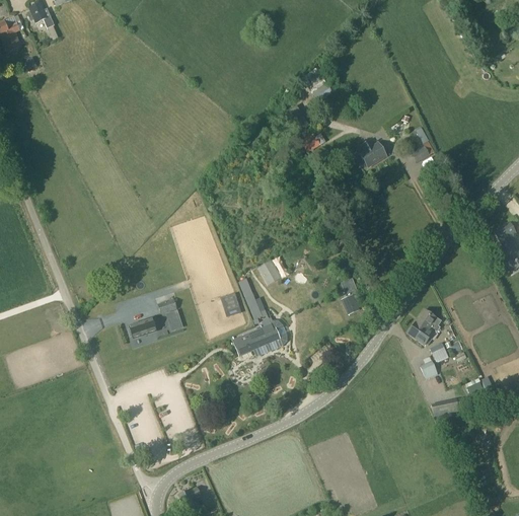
[(45,0),(49,8),(67,0),(45,0)]
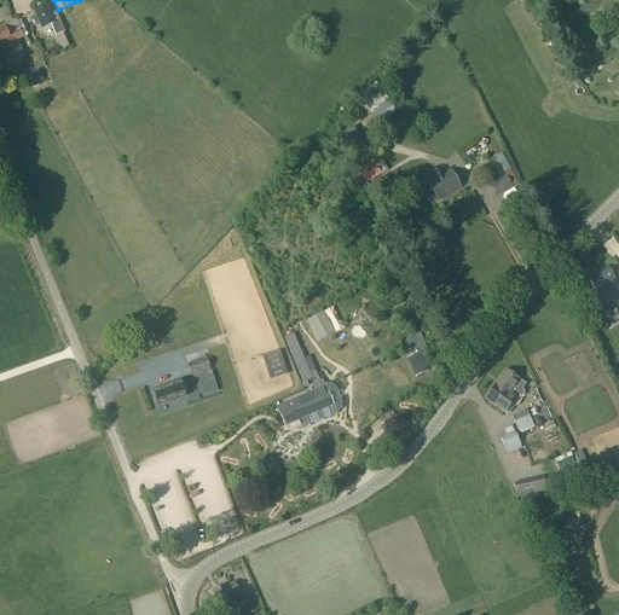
[(48,3),(34,9),(42,25),(56,19),(48,3)]
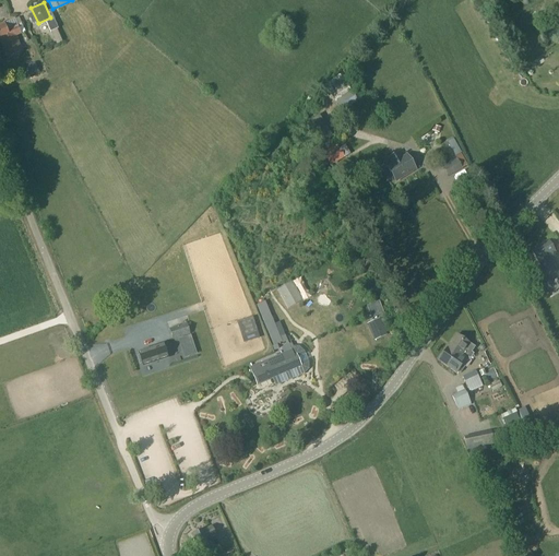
[(503,26),(512,22),(507,11),(498,16),(503,26)]
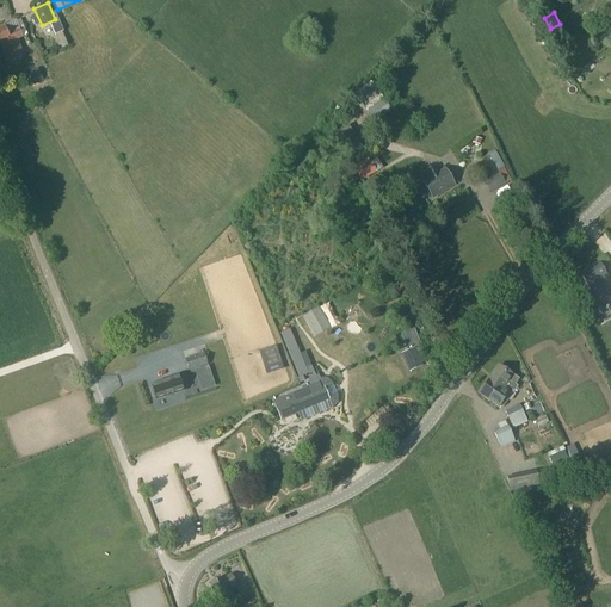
[(16,18),(4,24),(0,25),(0,42),(1,42),(8,60),(23,53),(16,37),(23,35),(16,18)]
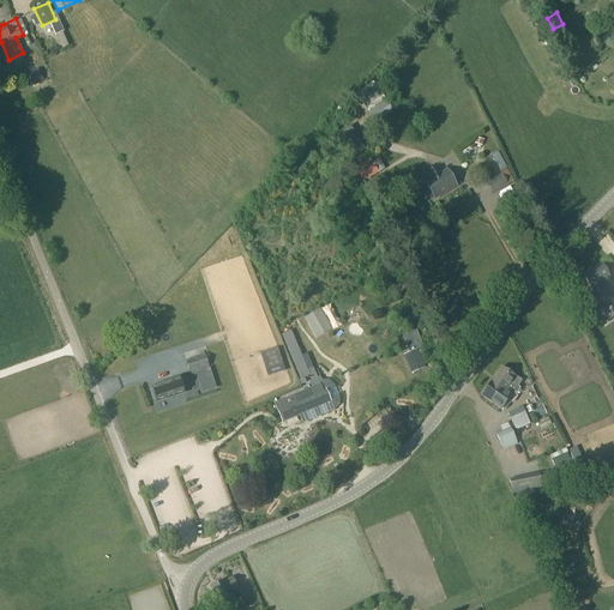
[(59,19),(53,22),(60,42),(67,40),(59,19)]
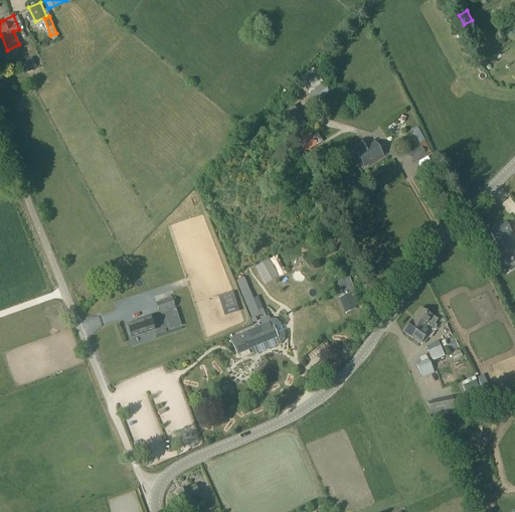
[(511,22),(502,28),(506,34),(514,27),(511,22)]
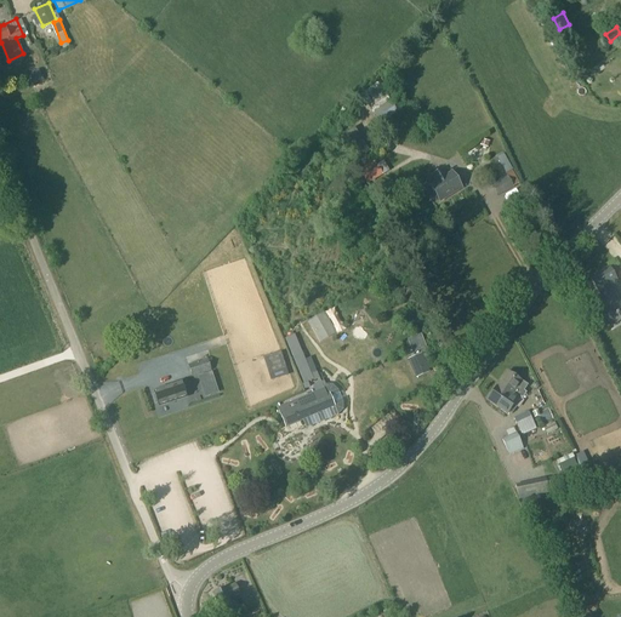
[(602,57),(593,67),(599,73),(609,63),(602,57)]
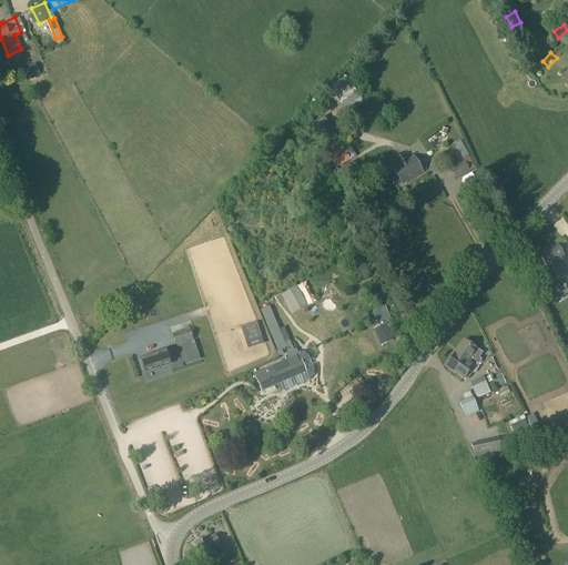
[(34,61),(27,64),(30,74),(39,71),(34,61)]
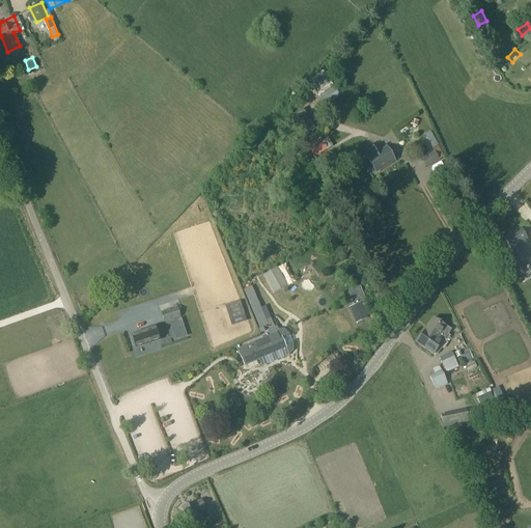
[(318,94),(325,104),(340,93),(334,85),(318,94)]
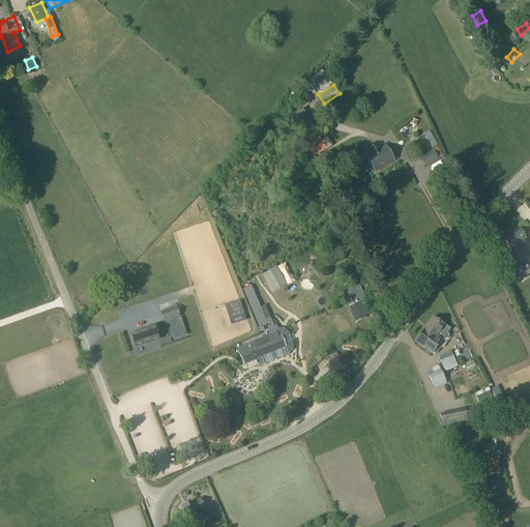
[(431,146),(437,142),(429,128),(423,132),(431,146)]
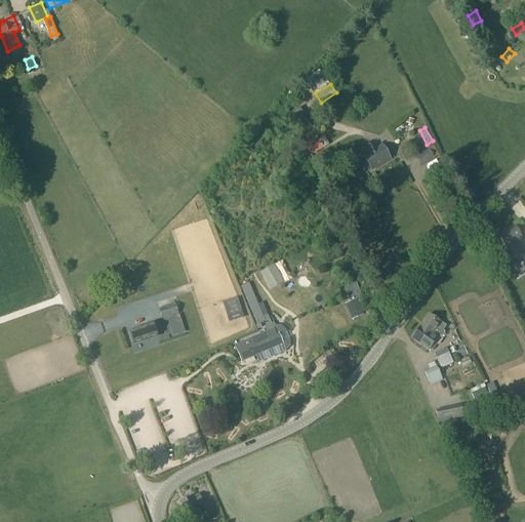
[(322,138),(320,136),(317,138),(314,134),(303,142),(311,154),(323,146),(323,144),(326,143),(324,137),(322,138)]
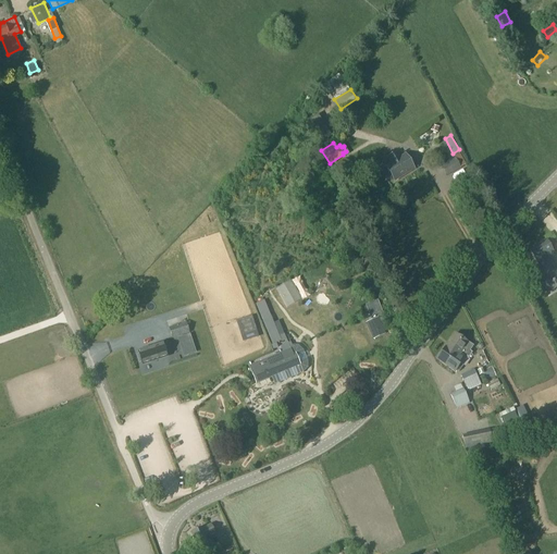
[(436,163),(442,164),(447,174),(459,167),(466,163),(459,152),(454,155),(455,157),(443,163),(445,155),(438,154),(436,163)]
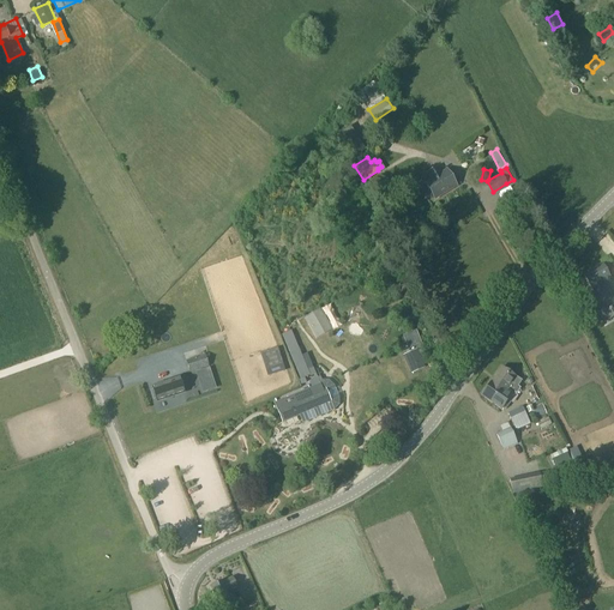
[(432,177),(426,181),(434,197),(456,183),(446,169),(440,173),(438,169),(429,175),(432,177)]
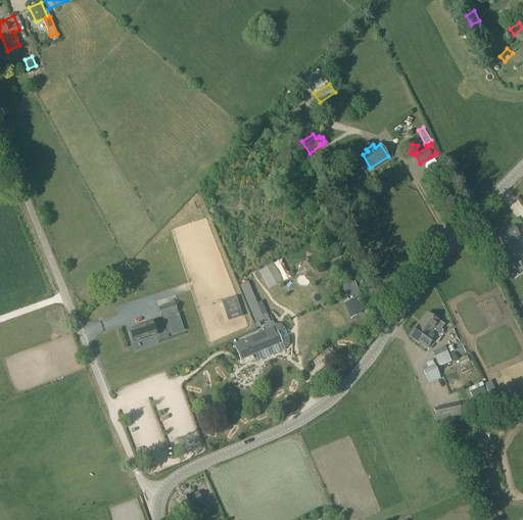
[(513,223),(496,231),(506,248),(503,249),(506,255),(509,263),(516,258),(518,263),(522,260),(522,248),(521,249),(516,241),(514,242),(512,238),(514,237),(519,234),(513,223)]
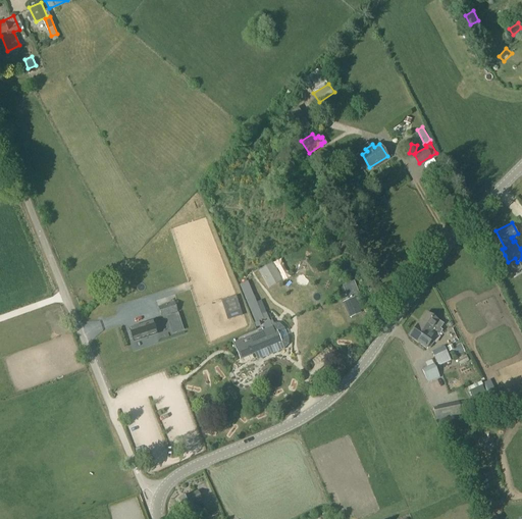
[(251,288),(248,279),(240,282),(243,291),(251,288)]
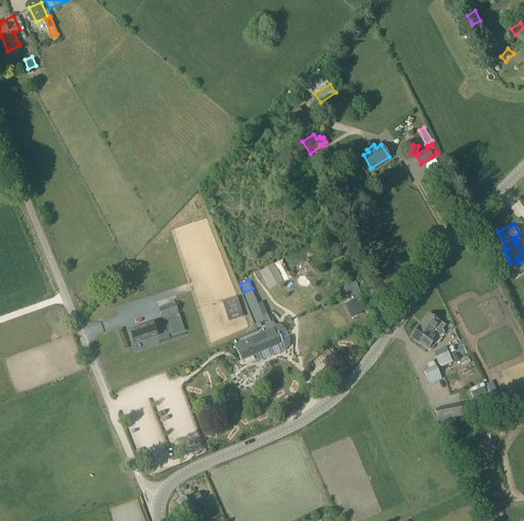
[(359,292),(355,280),(344,286),(349,297),(359,292)]
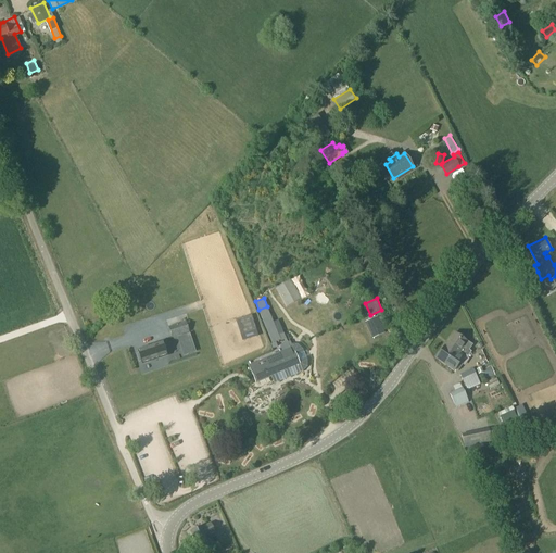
[(237,318),(241,332),(254,328),(250,314),(237,318)]
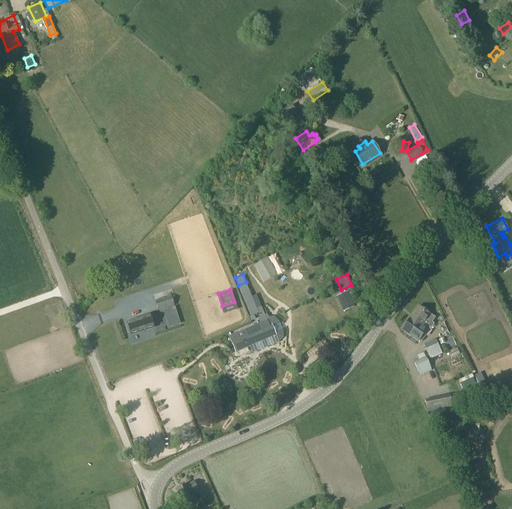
[(261,305),(256,307),(249,289),(241,293),(250,315),(258,312),(263,310),(261,305)]
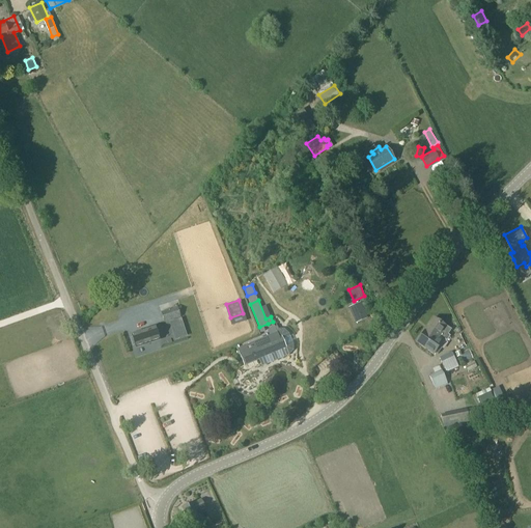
[(360,301),(347,306),(354,321),(358,320),(357,316),(365,312),(360,301)]
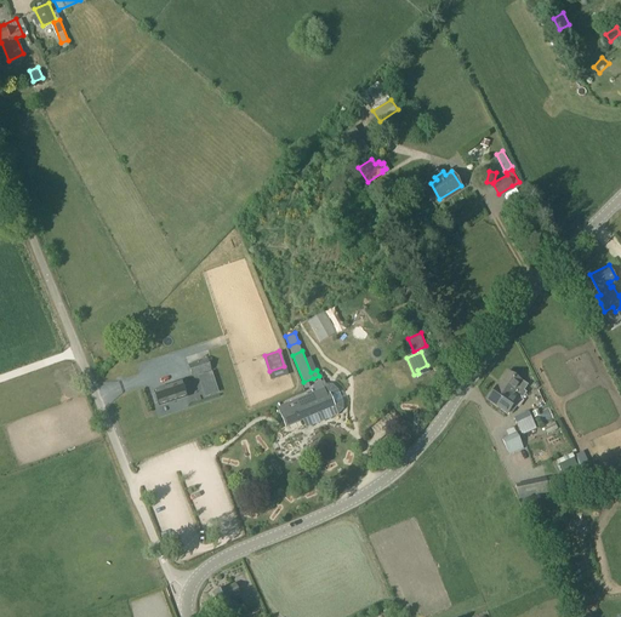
[(192,375),(211,369),(206,355),(187,363),(192,375)]
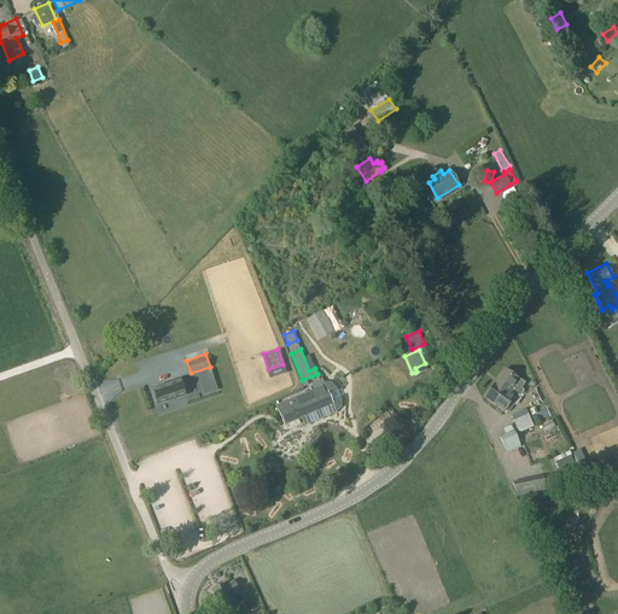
[(155,391),(152,391),(155,399),(157,398),(158,402),(185,392),(194,390),(186,364),(163,372),(168,382),(153,387),(155,391)]
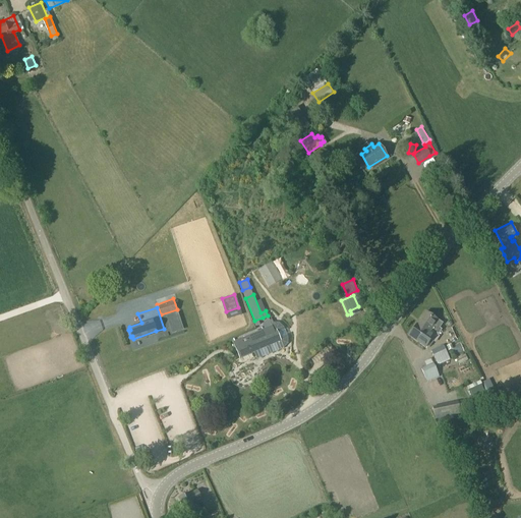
[(424,310),(410,334),(421,342),(427,345),(432,339),(430,337),(435,331),(438,333),(441,328),(439,326),(441,321),(437,319),(424,310)]
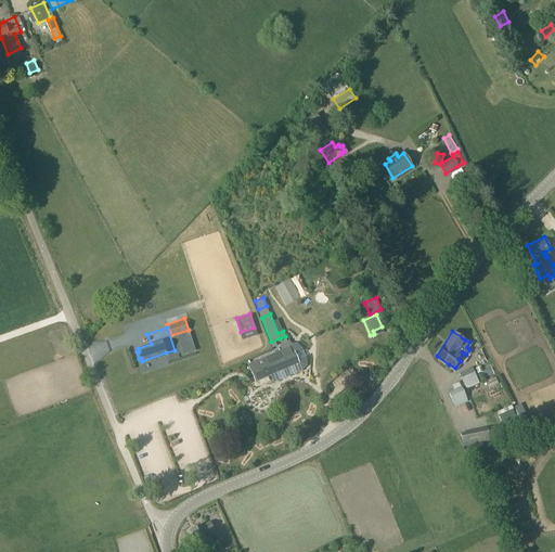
[(265,338),(253,344),(258,354),(270,348),(265,338)]
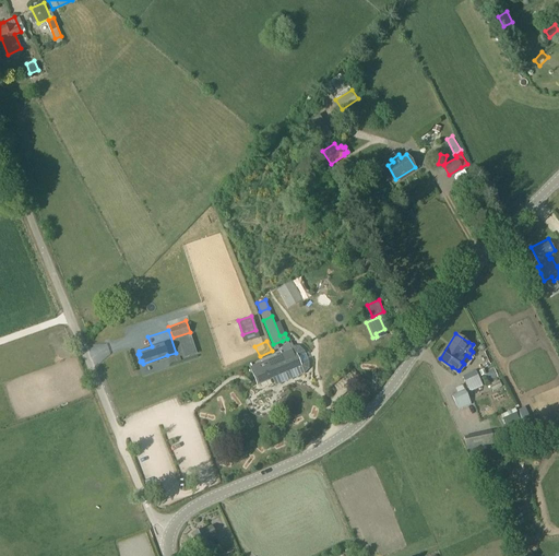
[(284,352),(250,366),(257,381),(271,375),(275,383),(304,373),(308,367),(308,361),(302,349),(298,344),(293,344),(292,343),(282,347),(284,352)]
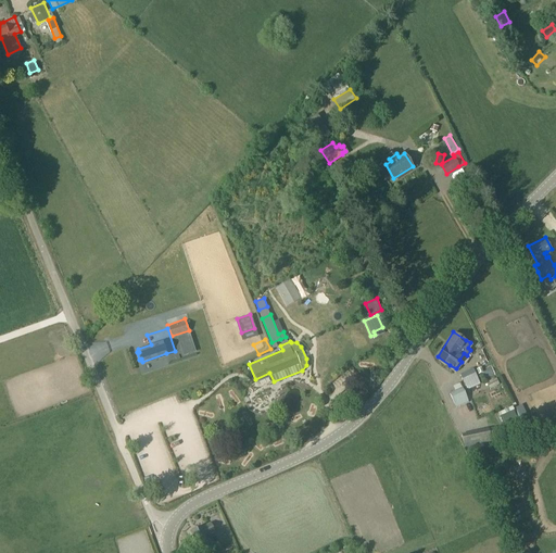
[(472,367),(460,373),(467,388),(479,382),(472,367)]
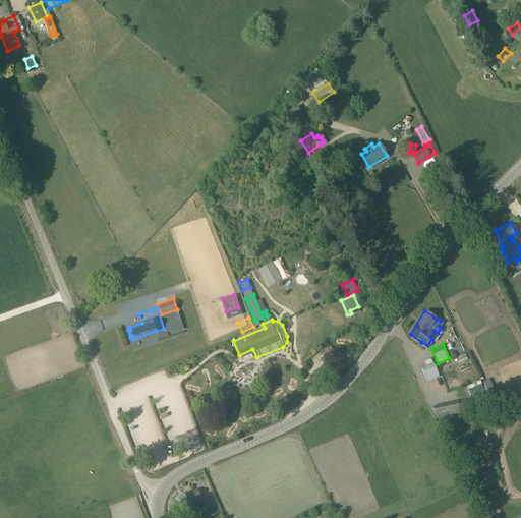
[(458,362),(464,360),(461,354),(455,356),(458,362)]
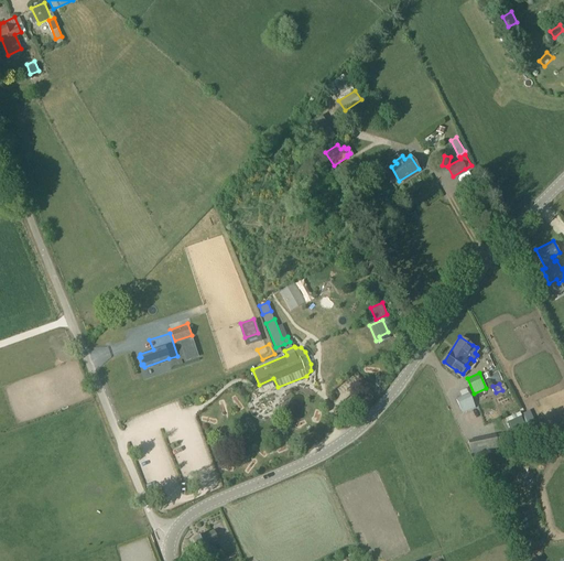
[(468,392),(456,398),(462,411),(475,406),(468,392)]
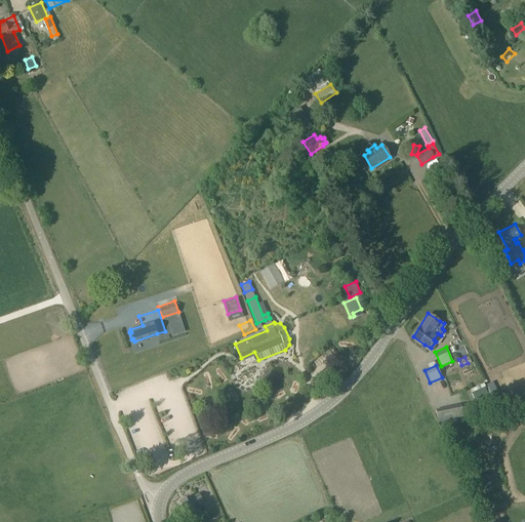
[(484,383),(470,389),(475,399),(488,393),(485,386),(484,385),(484,383)]
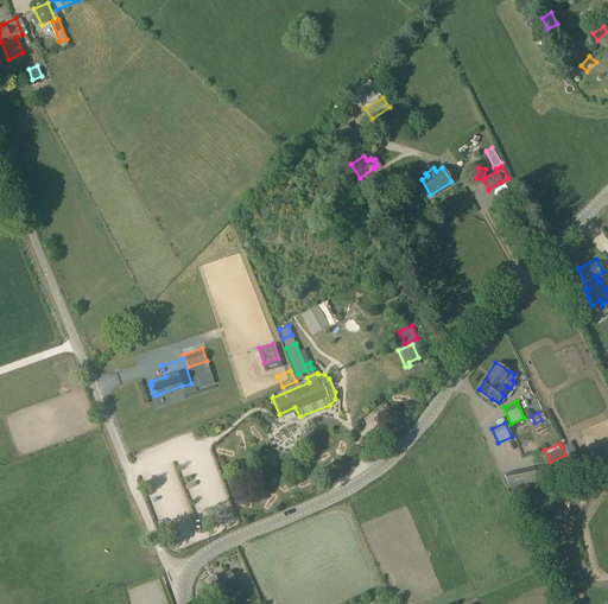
[(534,466),(505,472),(508,487),(537,481),(534,466)]
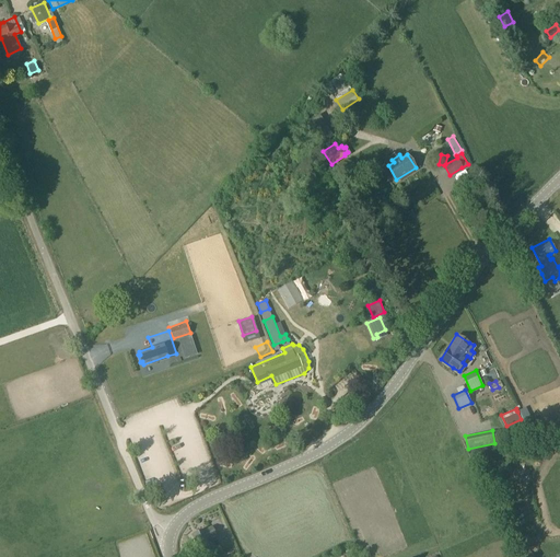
[(217,533),(225,530),(220,510),(210,513),(217,533)]
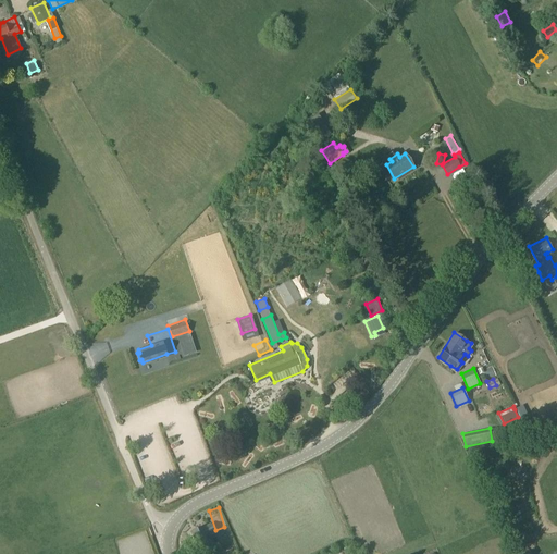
[(202,526),(190,531),(198,546),(200,551),(201,550),(202,553),(207,553),(213,551),(211,545),(212,545),(210,541),(208,536),(214,531),(210,522),(203,526),(202,526)]
